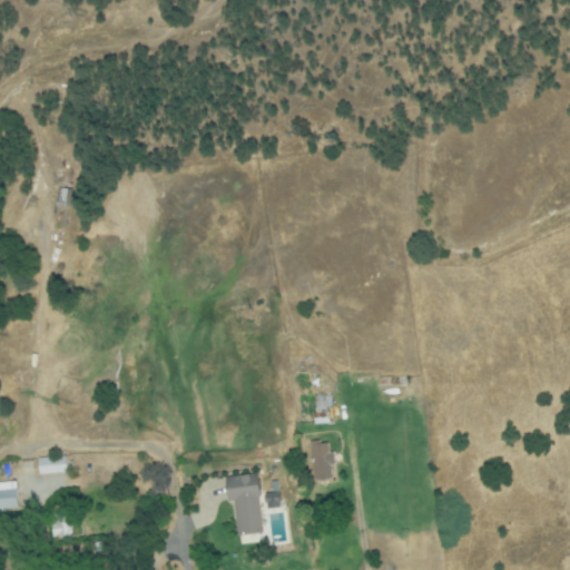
[(70,208),(70,189),(56,189),(56,208),(70,208)]
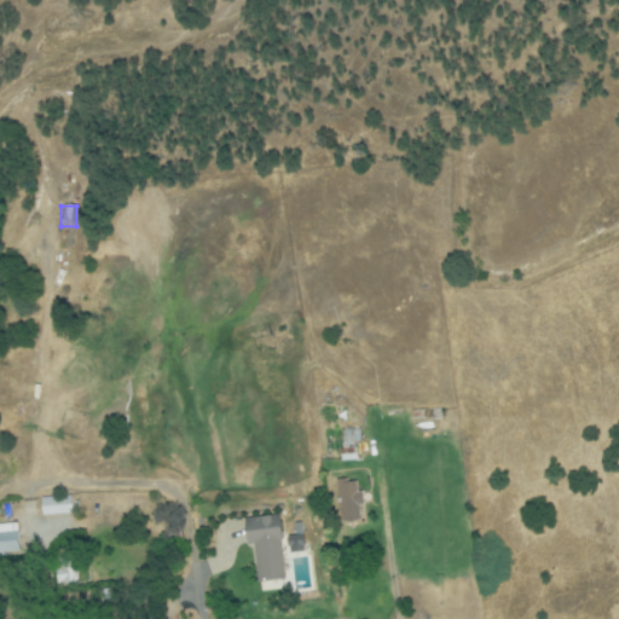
[(341,524),(360,522),(359,480),(339,481),(341,524)]
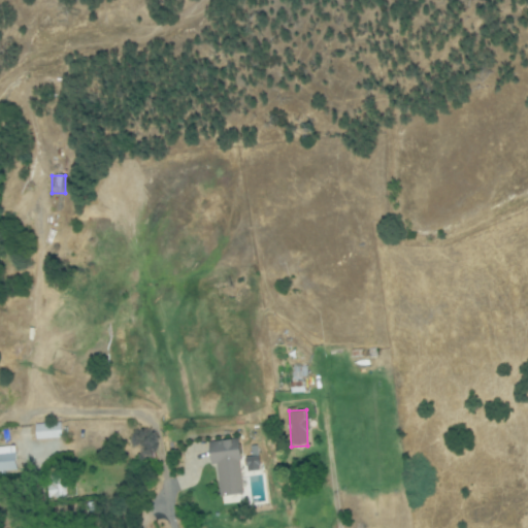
[(35,440),(63,440),(63,425),(35,425),(35,440)]
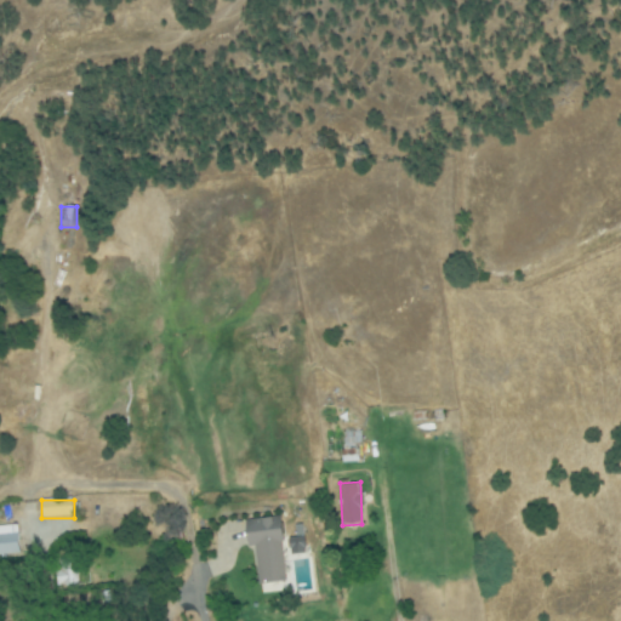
[(280,518),(245,520),(248,548),(255,547),(258,585),(285,582),(280,518)]
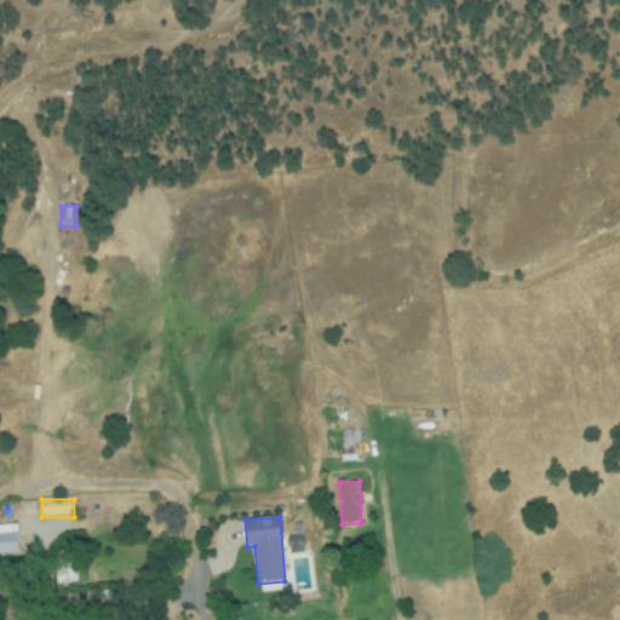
[(0,526),(0,555),(18,555),(18,527),(0,526)]
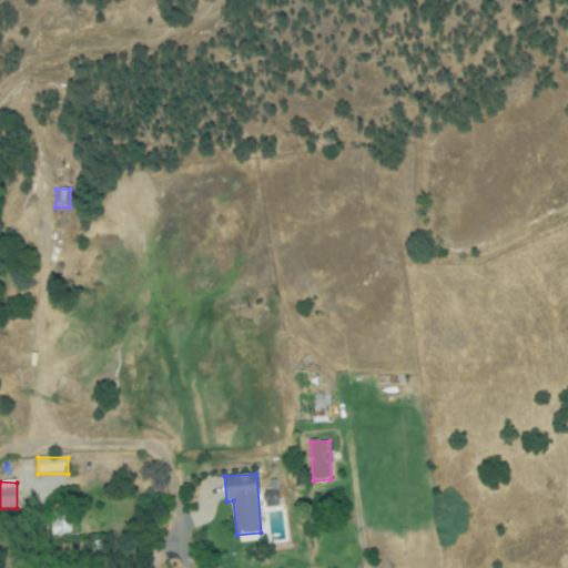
[(51,511),(51,537),(72,537),(72,511),(51,511)]
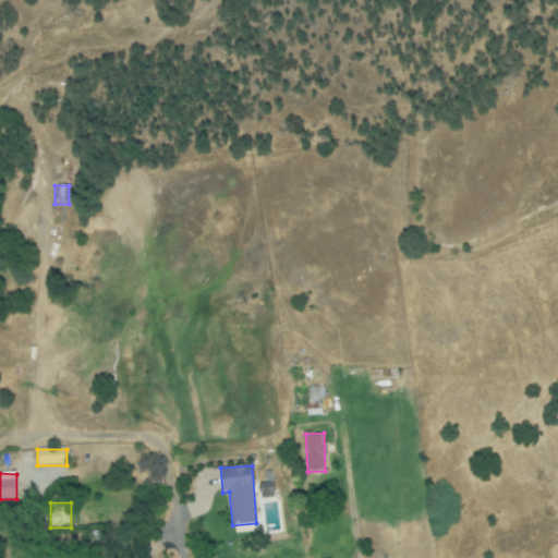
All buildings are outlined.
